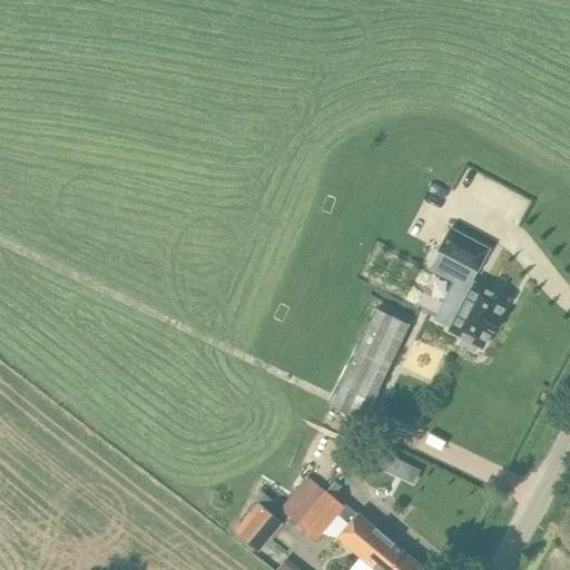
[(473,351),(477,345),(479,347),(481,349),(482,346),(491,330),(498,318),(497,318),(505,302),(507,301),(473,283),(472,284),(469,283),(475,271),(488,249),(449,228),(436,251),(462,264),(434,320),(450,327),(448,331),(462,338),(460,343),(473,351)]
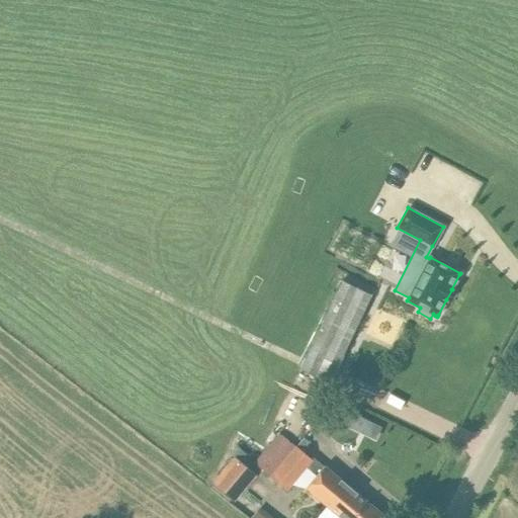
[(329,382),(370,294),(341,280),(298,367),(329,382)]
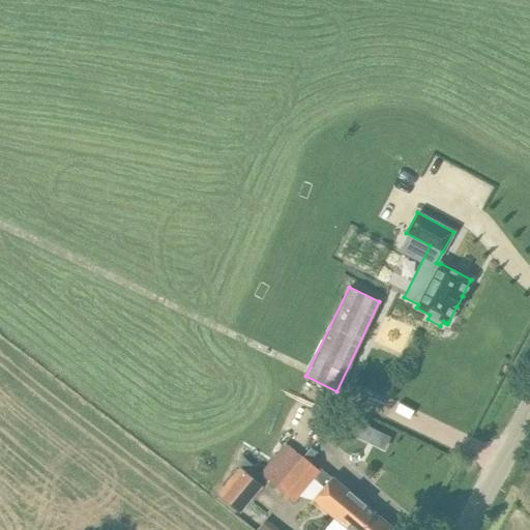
[(262,471),(260,473),(276,487),(302,455),(286,442),(262,471)]
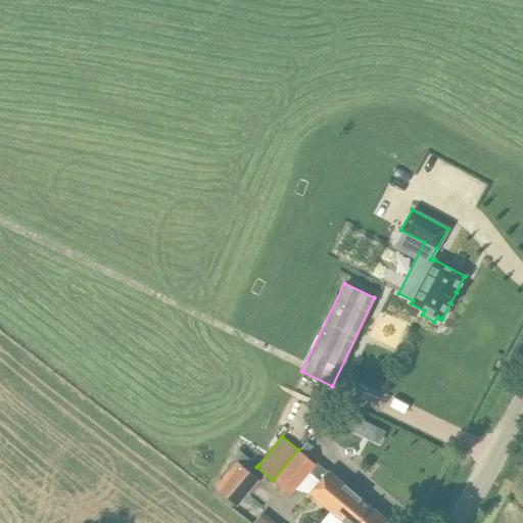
[(289,495),(308,472),(317,462),(316,461),(314,463),(298,449),(273,480),(289,495)]
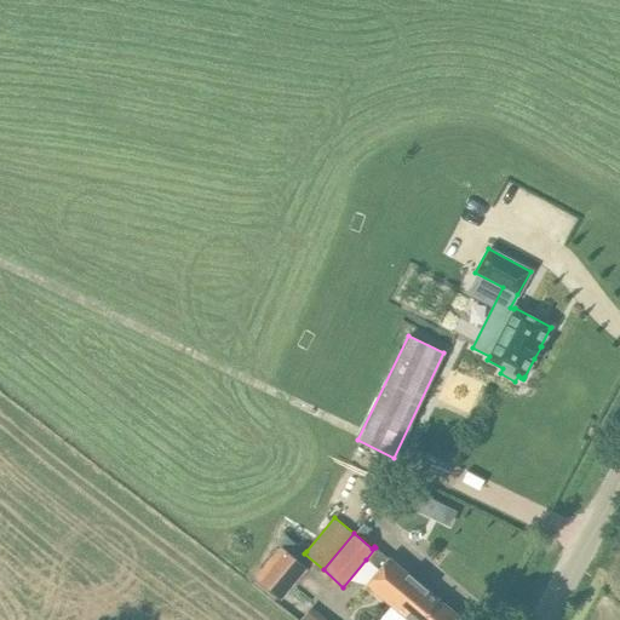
[(277,544),(280,546),(298,561),(304,554),(306,551),(285,534),(277,544)]
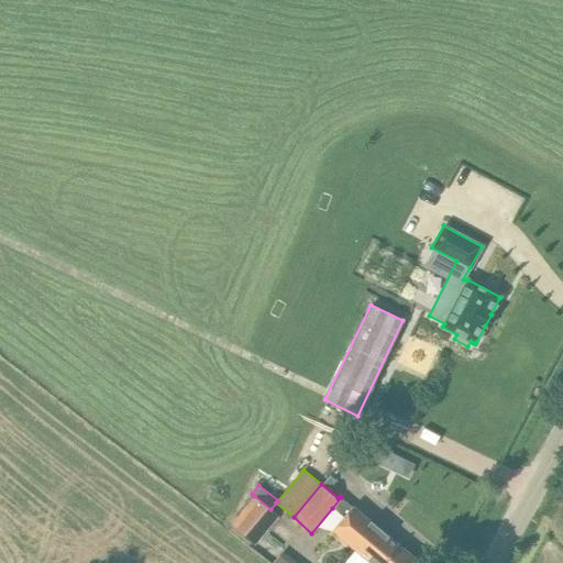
[(278,516),(271,509),(254,496),(230,526),(254,545),(278,516)]
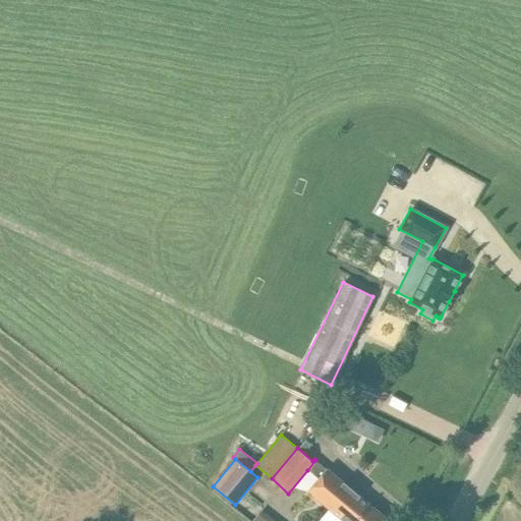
[(315,460),(307,470),(316,477),(306,489),(331,510),(349,488),(315,460)]
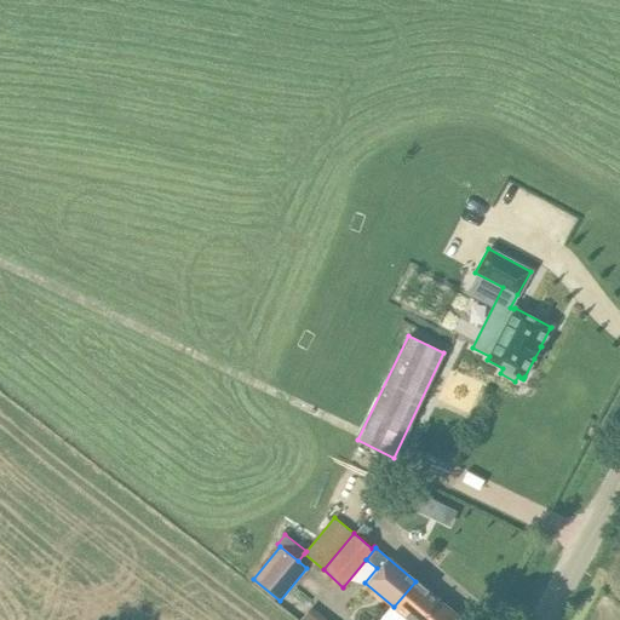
[(415,581),(394,607),(408,619),(452,619),(457,615),(415,581)]
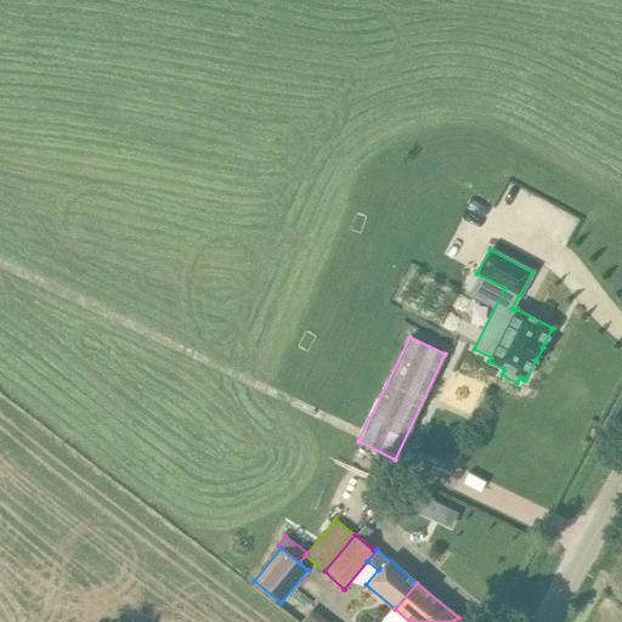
[(327,621),(311,609),(300,621),(327,621)]
